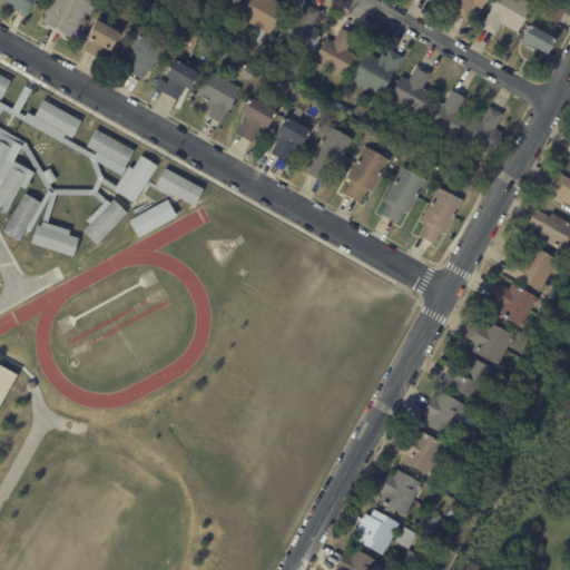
[(33,0),(25,17),(0,2),(0,0),(33,0)]
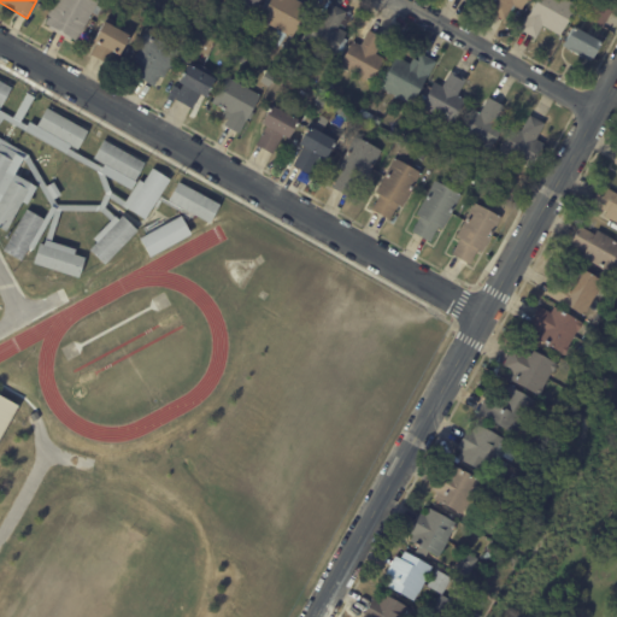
[(93,0),(98,3),(75,42),(70,40),(69,42),(48,29),(50,27),(43,23),(56,0),(93,0)]
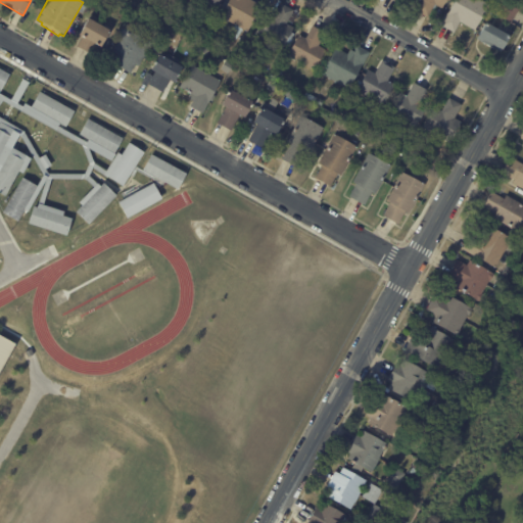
[(219,0),(214,10),(196,0),(219,0)]
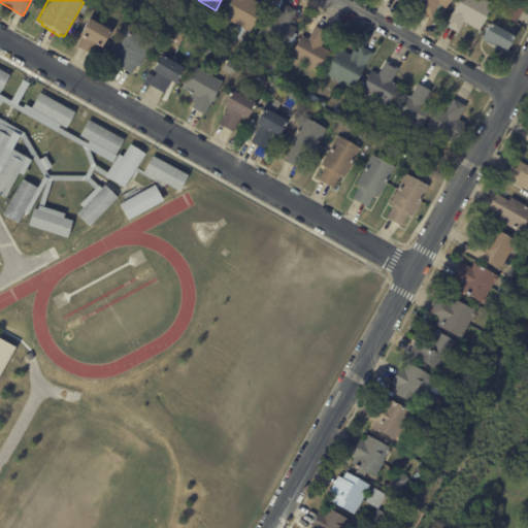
[(252,0),(264,6),(250,32),(222,17),(230,0),(252,0)]
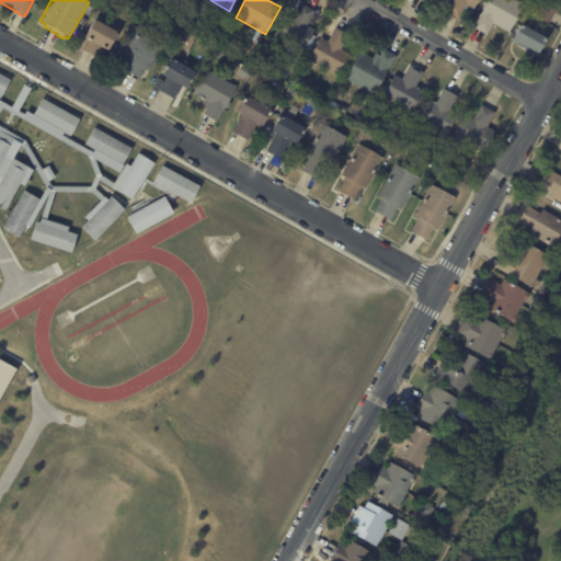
[(479,0),(474,10),(467,6),(459,20),(446,12),(451,0),(479,0)]
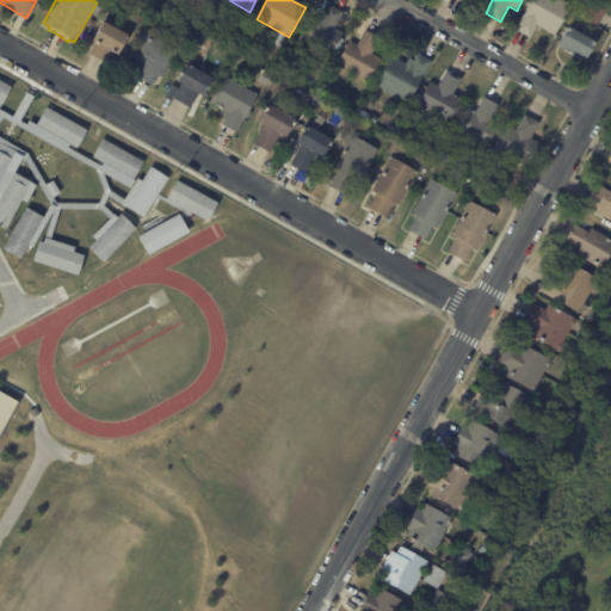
[(560,0),(562,1),(572,6),(555,36),(537,26),(530,38),(516,30),(532,0),(560,0)]
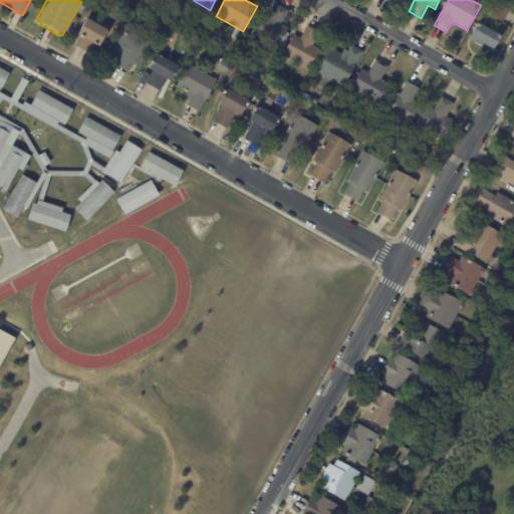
[(499,4),(509,10),(502,22),(488,15),(495,2),(499,4)]
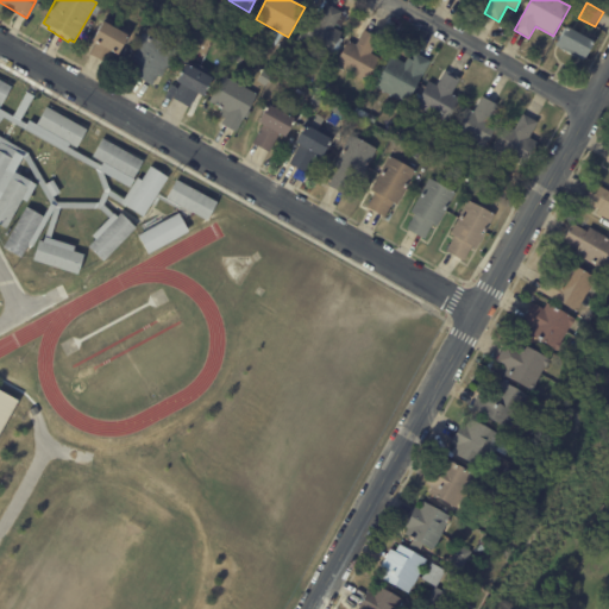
[(330,6),(341,12),(333,29),(341,32),(328,56),(297,39),(311,16),(319,20),(327,5),(330,6)]
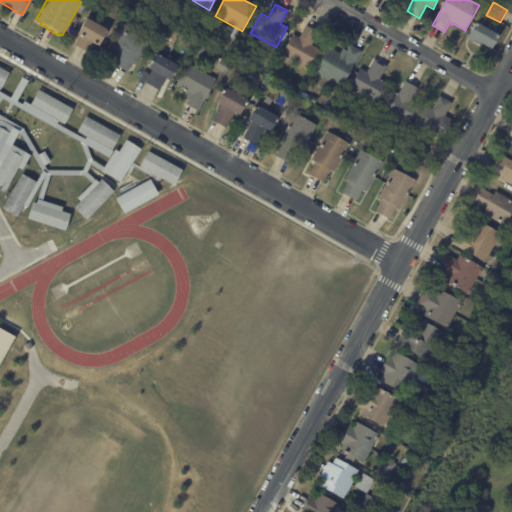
[(87,19),(107,30),(98,47),(94,45),(94,46),(90,44),(86,51),(77,46),(81,37),(76,34),(86,18),(87,19)]
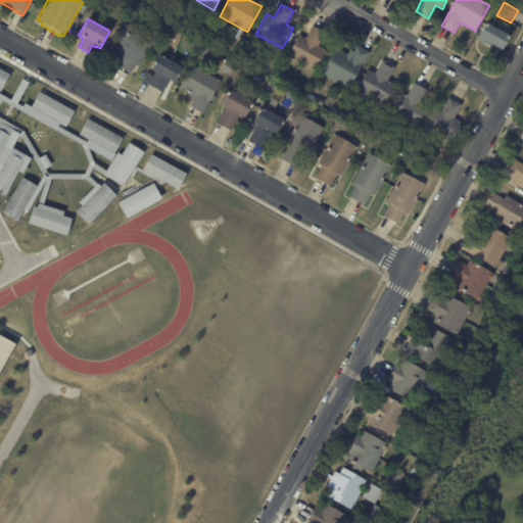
[(130,75),(110,62),(115,54),(112,52),(121,39),(117,37),(124,28),(125,29),(127,25),(156,42),(145,59),(143,58),(138,67),(135,65),(130,75)]
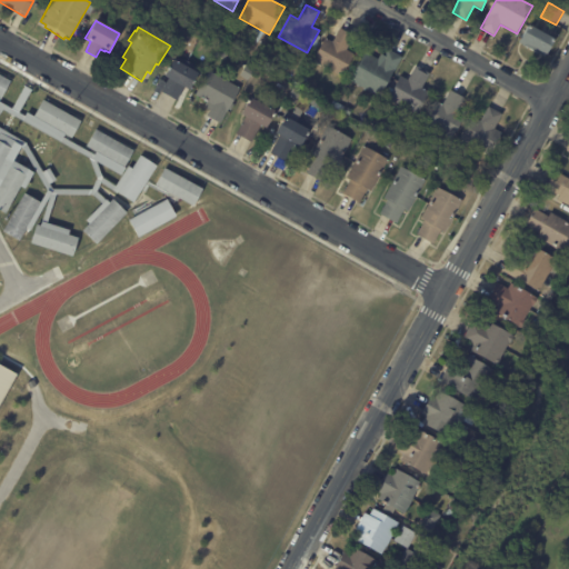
[(548,38),(553,40),(545,56),(519,42),(528,27),(548,38)]
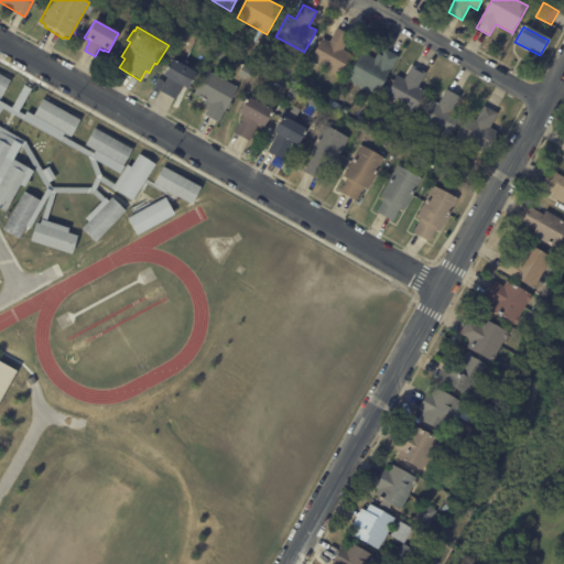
[(338,30),(350,36),(344,50),(350,54),(338,76),(310,61),(322,39),(329,42),(336,29),(338,30)]
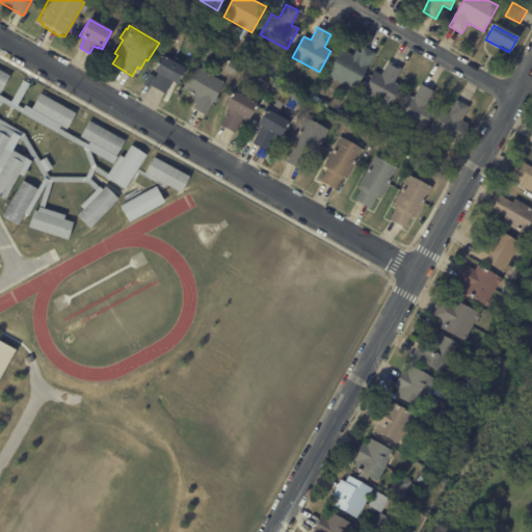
[(218,44),(221,36),(229,40),(224,47),(218,44)]
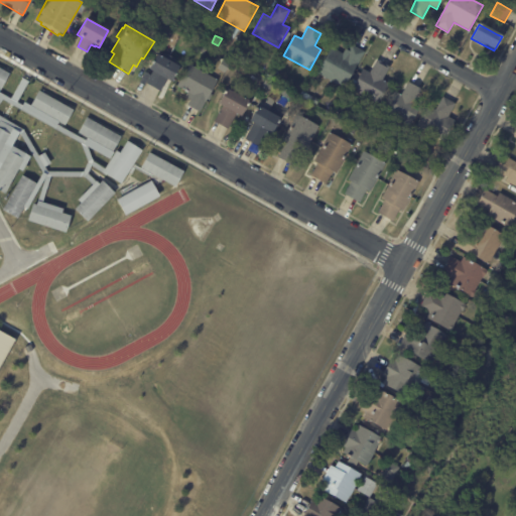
[(160,92),(145,84),(151,73),(148,71),(156,54),(158,55),(164,44),(169,47),(163,58),(177,66),(169,83),(166,81),(161,92),(160,92)]
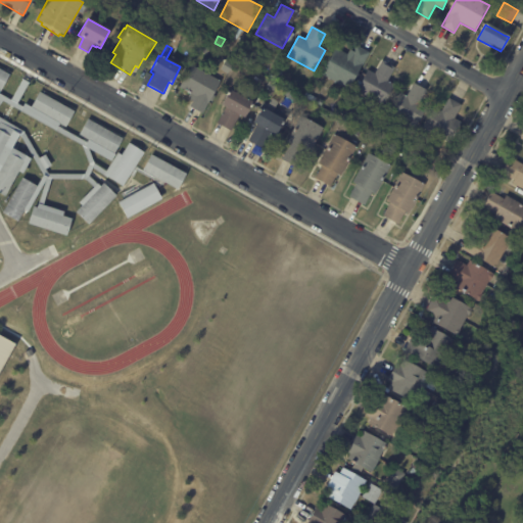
[(358,47),(369,54),(347,90),(321,75),(335,48),(347,55),(350,50),(352,52),(357,46),(358,47)]
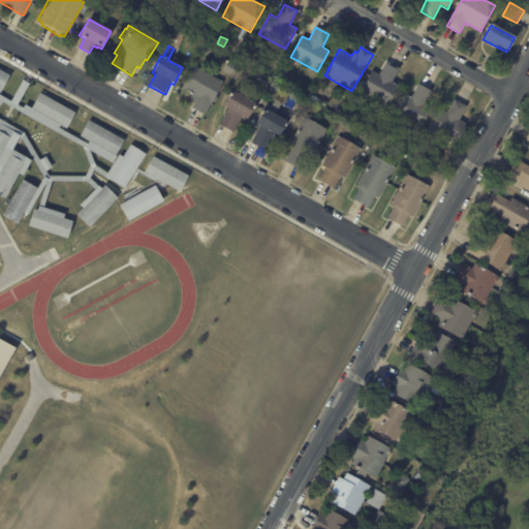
[(387,64),(398,70),(392,83),(398,86),(386,107),(360,93),(372,71),(378,75),(385,63),(387,64)]
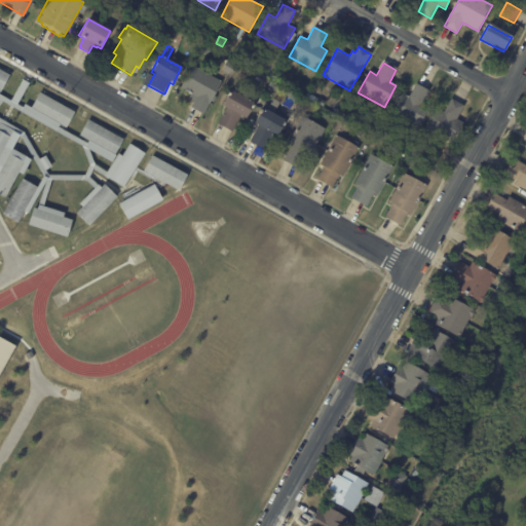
[(203,115),(190,108),(196,97),(180,87),(193,65),(222,81),(203,115)]
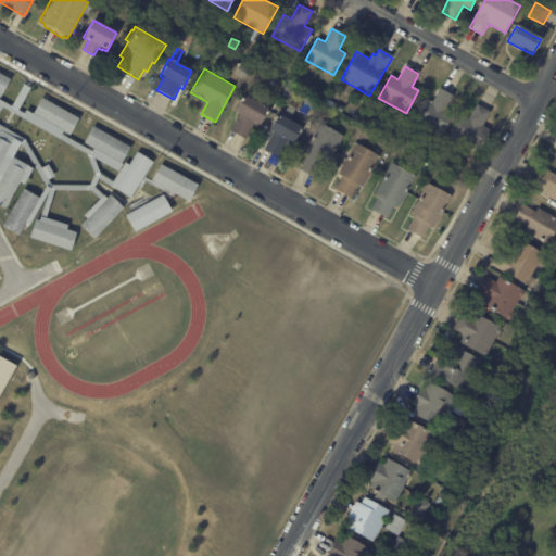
[(0,72),(9,77),(0,93),(0,72)]
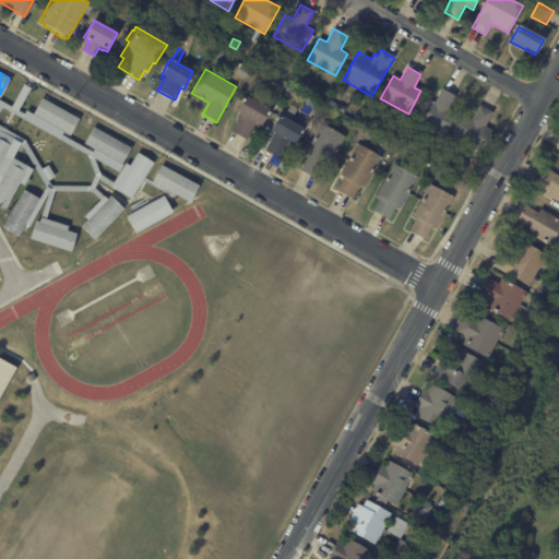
[(290,83),(294,76),(300,81),(297,86),(290,83)]
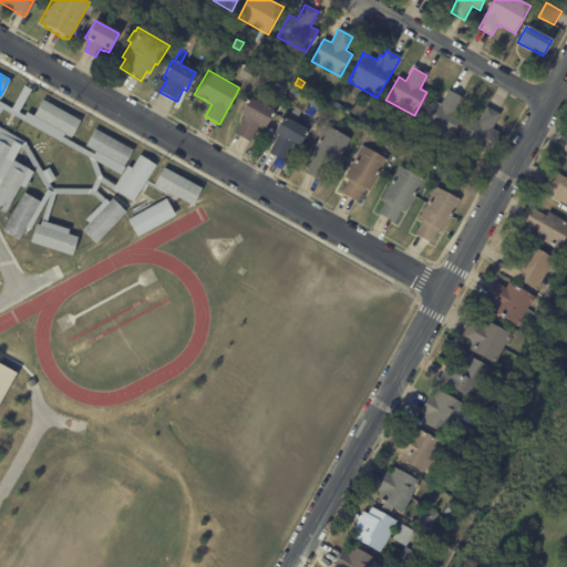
[(296,99),(289,95),(292,88),(300,91),(296,99)]
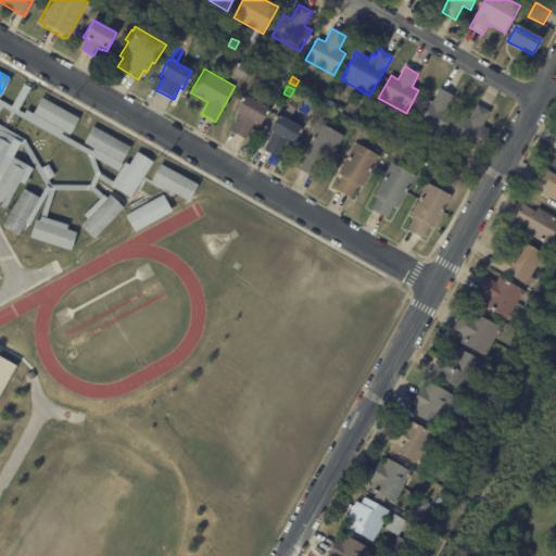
[(441,90),(454,97),(446,110),(453,114),(441,136),(413,121),(426,99),(432,102),(440,89),(441,90)]
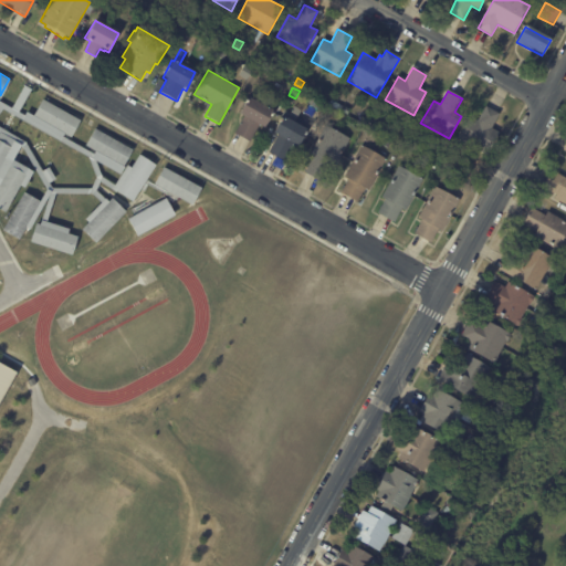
[(251,140),(237,132),(245,116),(240,113),(250,96),(274,111),(264,127),(260,124),(251,140)]
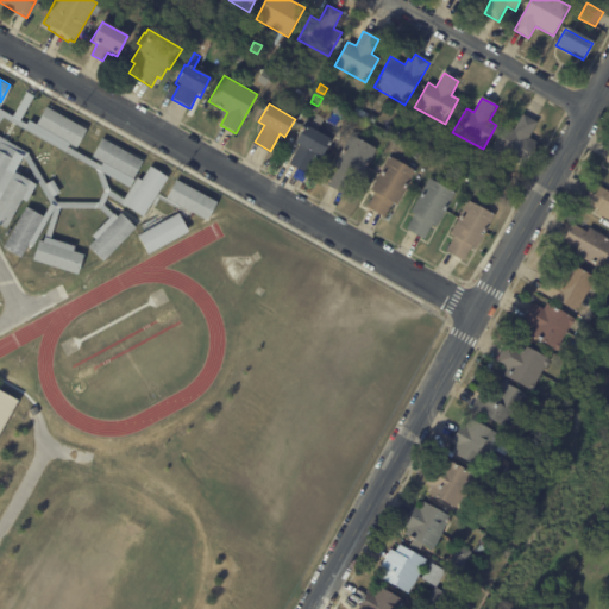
[(85,127),(75,144),(35,121),(45,105),(85,127)]
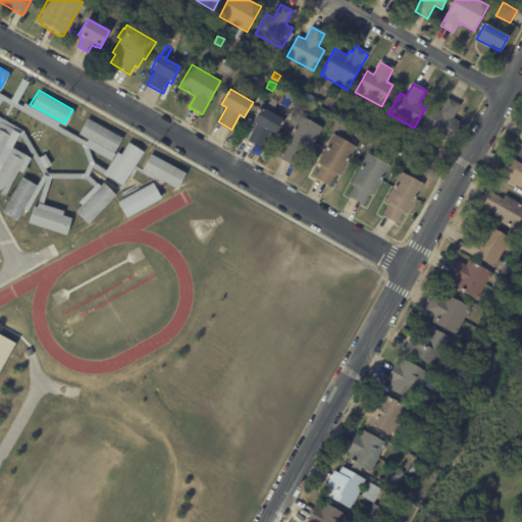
[(314,103),(304,97),(306,93),(317,98),(314,103)]
